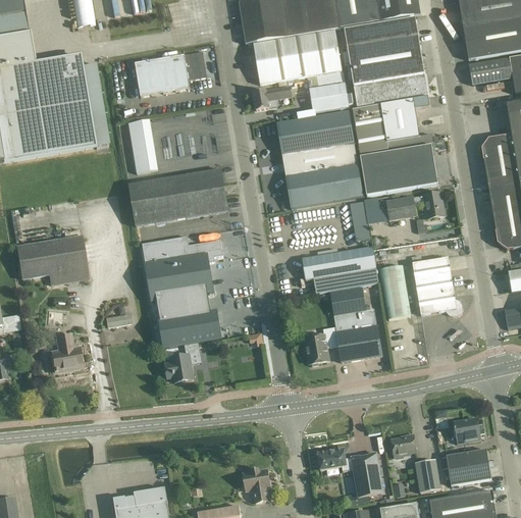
[(19,0),(25,8),(37,0),(19,0)]
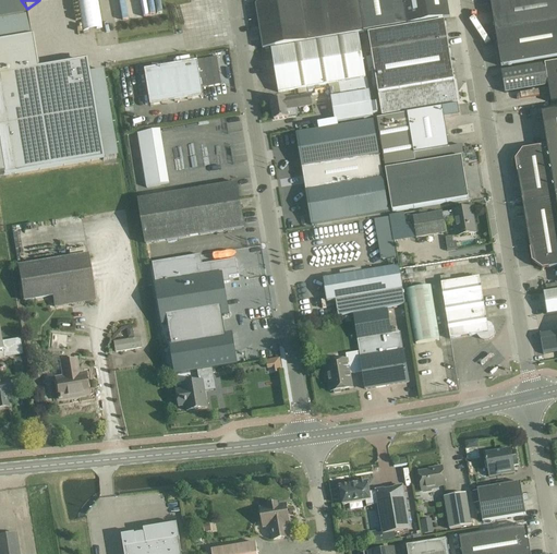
[(294,39),(288,0),(255,0),(254,1),(262,45),(294,39)]
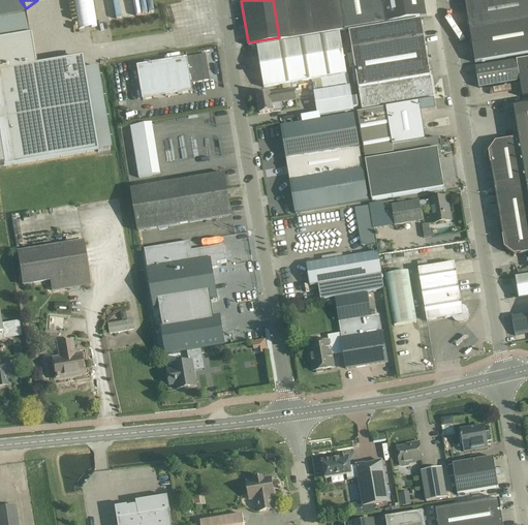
[(273,0),(279,37),(311,32),(306,0),(273,0)]
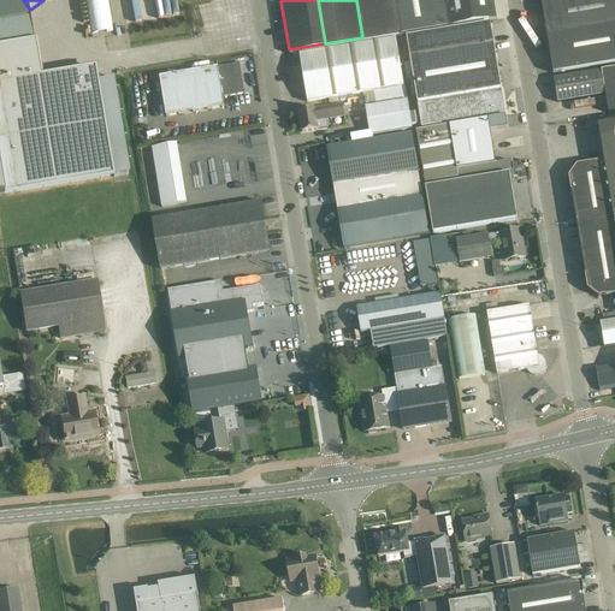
[(356,0),(362,37),(398,31),(394,0),(356,0)]
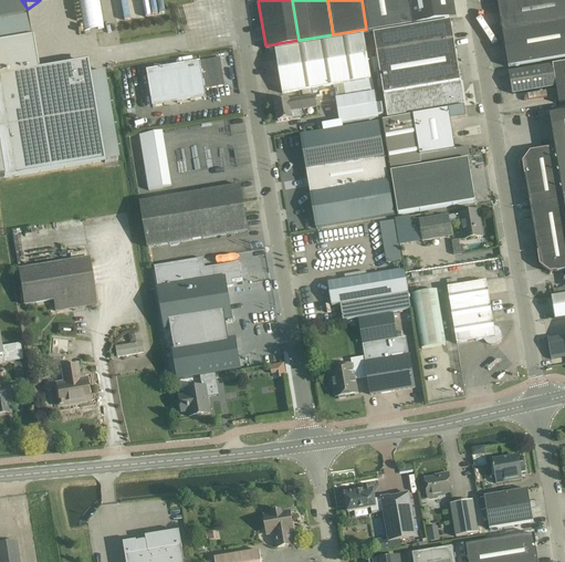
[(362,0),(366,29),(409,22),(405,0),(362,0)]
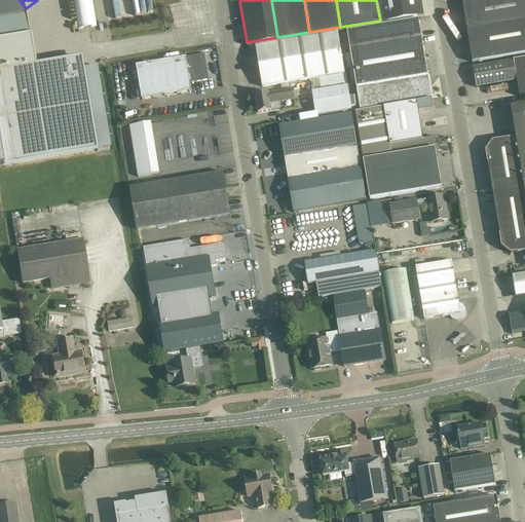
[(376,0),(380,21),(423,13),(421,0),(376,0)]
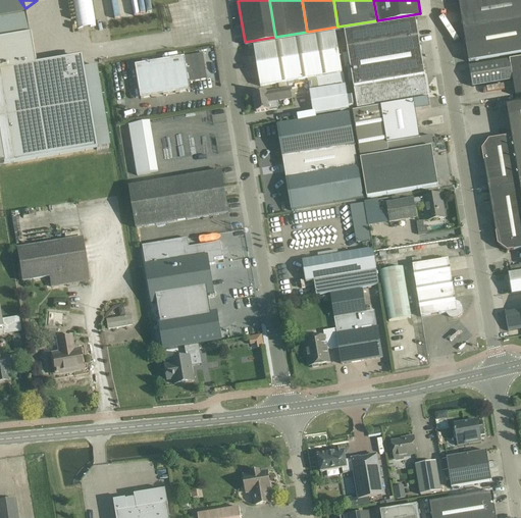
[(458,0),(463,27),(520,16),(520,0),(458,0)]
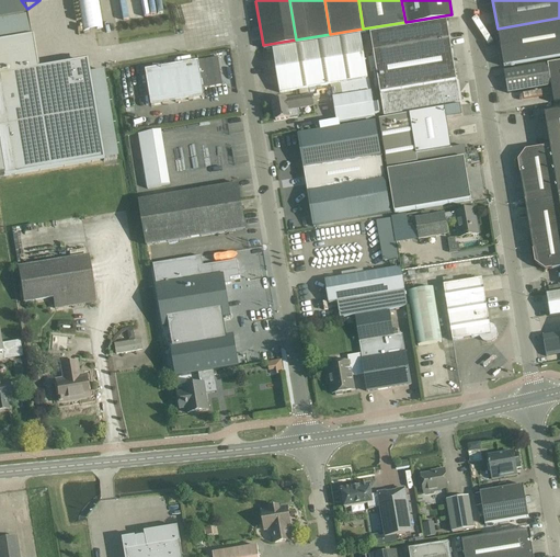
[(25,11),(0,15),(0,159),(2,173),(101,156),(100,156),(86,69),(84,57),(36,66),(30,33),(25,11)]
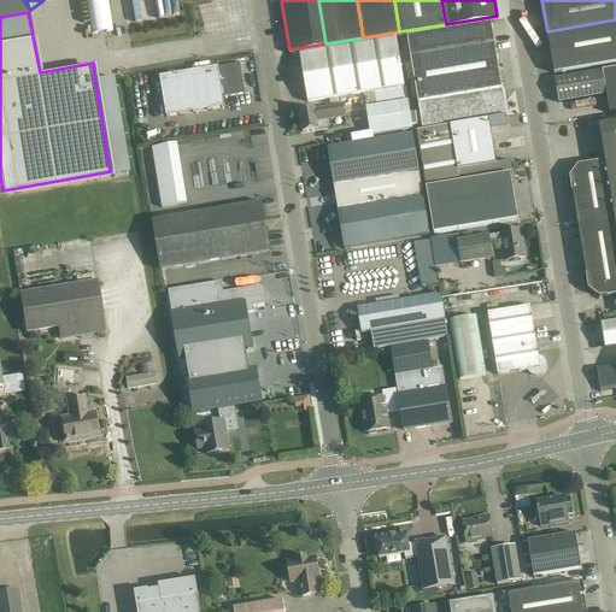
[(421,123),(493,111),(505,110),(504,99),(505,96),(503,95),(491,19),(406,34),(410,53),(421,123)]
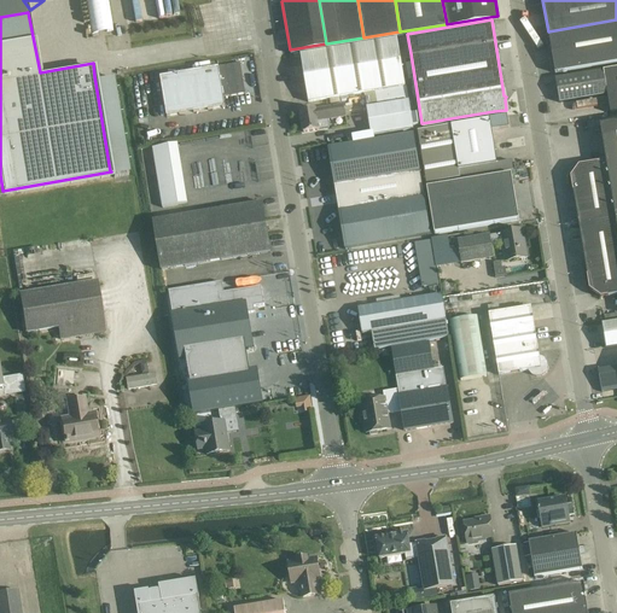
[(616,19),(548,31),(554,69),(616,58),(616,19)]
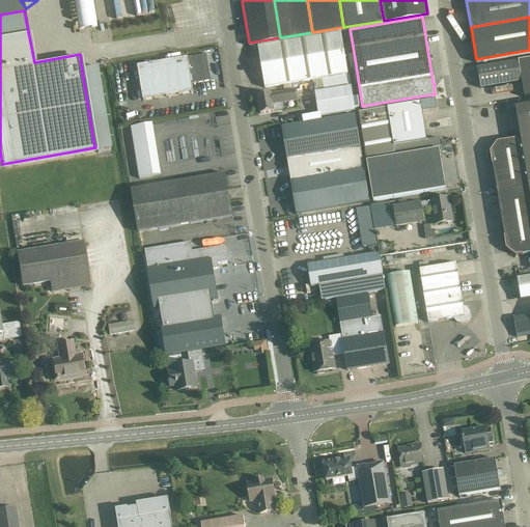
[(257,44),(263,84),(311,77),(312,77),(347,71),(340,29),(257,44)]
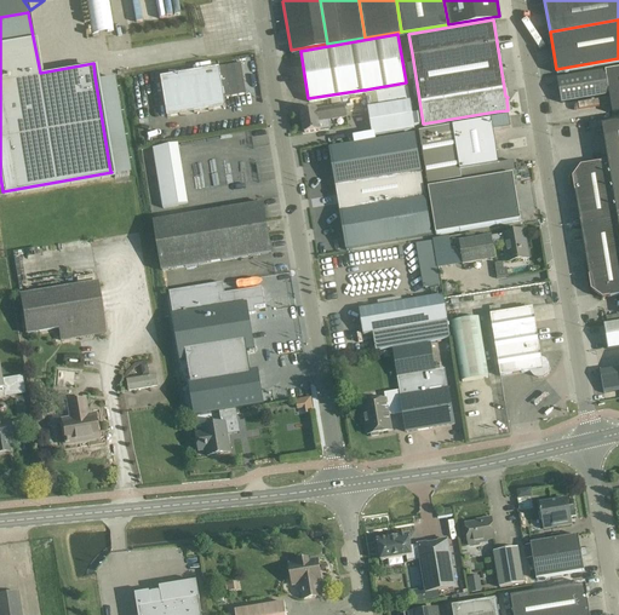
[(223,93),(244,90),(239,61),(160,74),(166,113),(224,103),(223,93)]
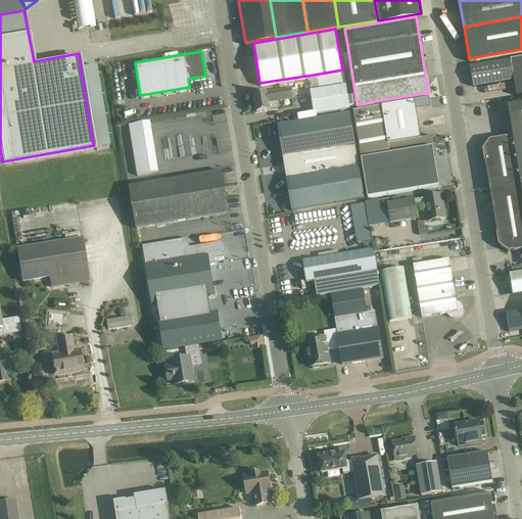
[(516,93),(521,91),(521,54),(469,63),(472,84),(514,77),(516,93)]
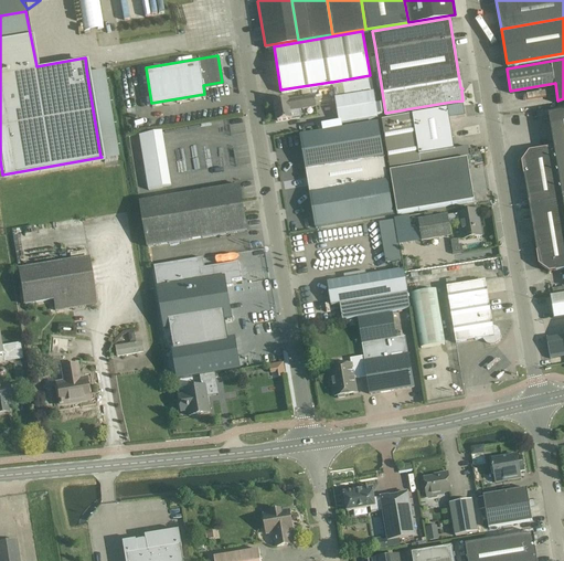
[(332,82),(338,120),(376,114),(370,75),(332,82)]
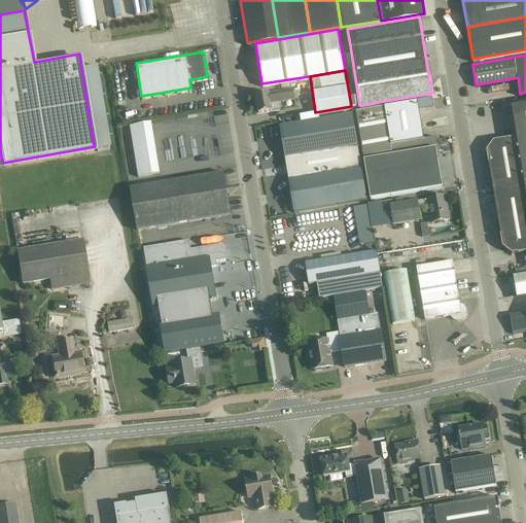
[(297,78),(300,88),(295,89),(296,97),(301,97),(301,98),(308,97),(305,77),(297,78)]
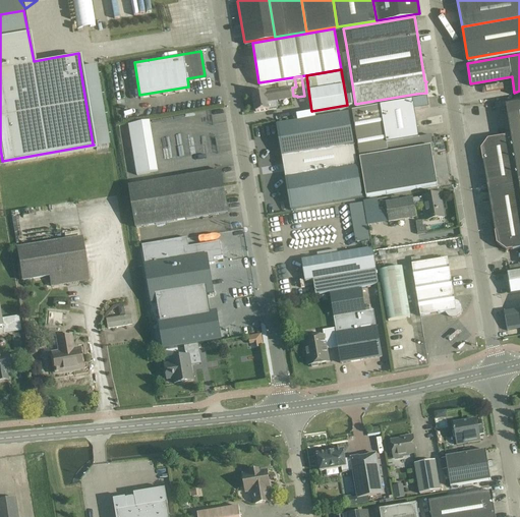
[(291,95),(289,84),(266,89),(265,88),(251,90),(254,109),(277,105),(275,97),(291,95)]
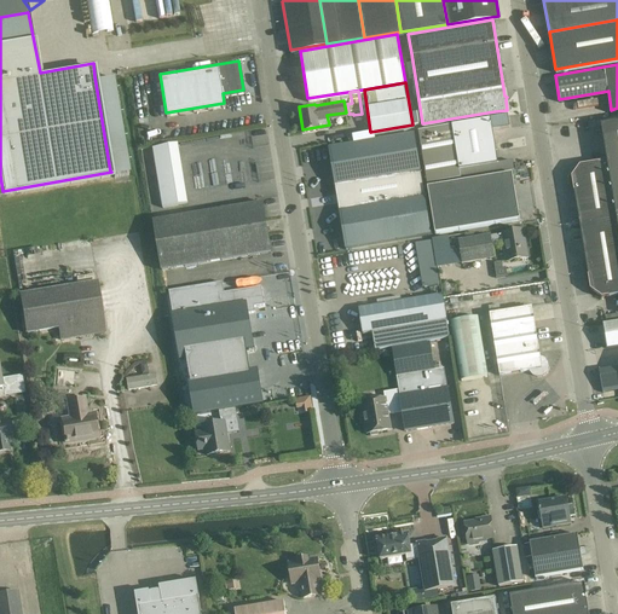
[(426,180),(514,166),(513,156),(497,160),(491,127),(509,123),(507,113),(451,122),(417,128),(426,180)]
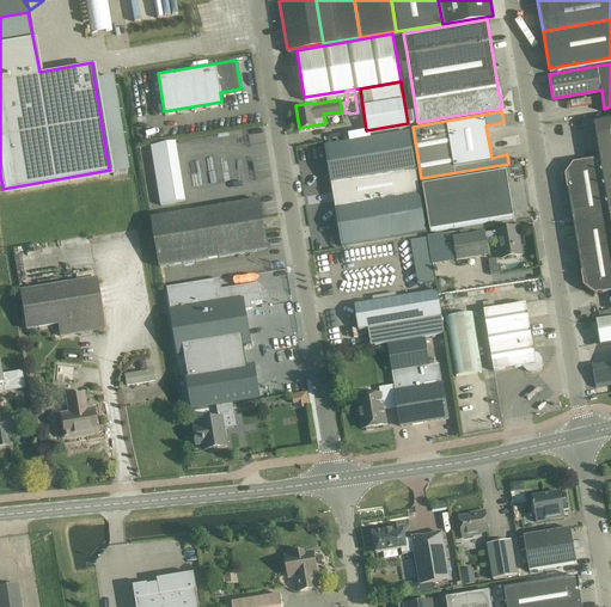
[(573,160),(564,171),(574,227),(610,220),(610,117),(593,121),(599,155),(573,160)]
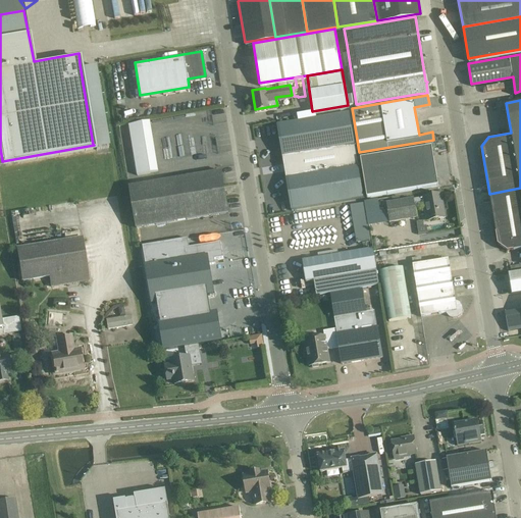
[(348,110),(276,121),(291,206),(362,195),(348,110)]
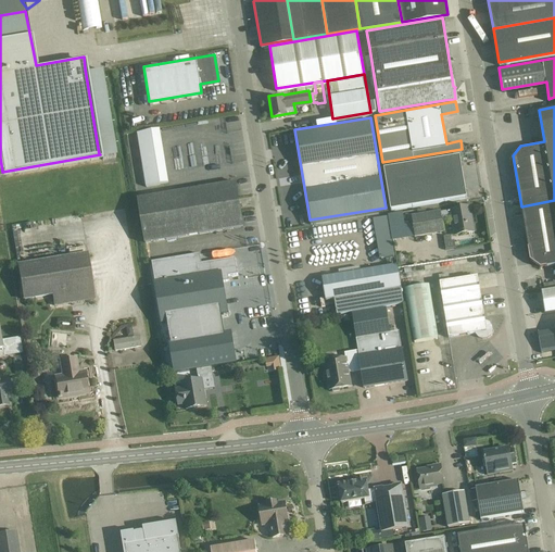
[(164,180),(158,126),(135,128),(141,184),(164,180)]
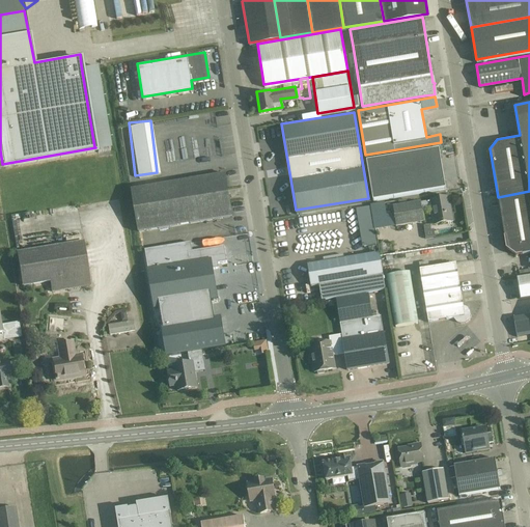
[(439,146),(366,158),(372,198),(445,186),(439,146)]
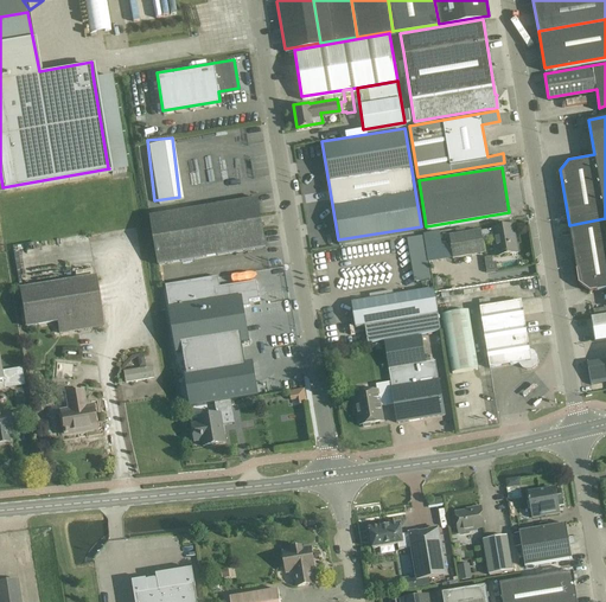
[(256,194),(244,197),(151,212),(159,261),(265,243),(256,194)]
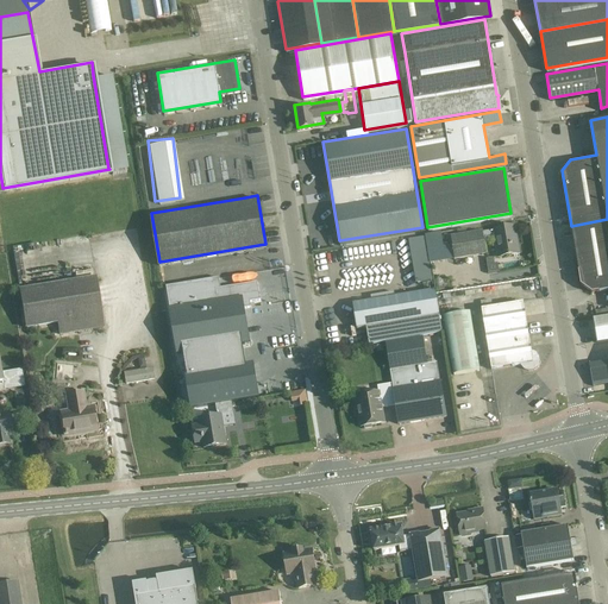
[(607,219),(571,226),(580,281),(591,289),(607,285),(607,219)]
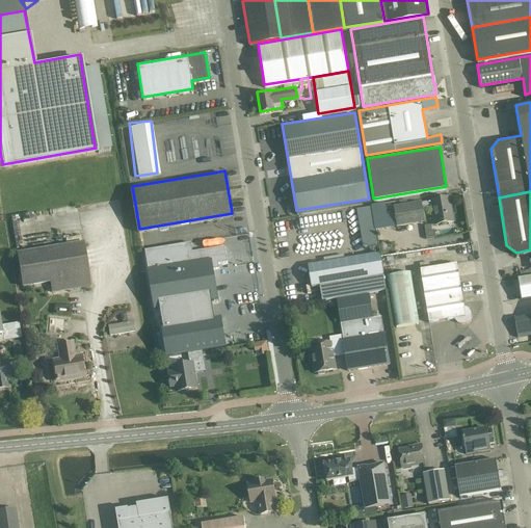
[(395,204),(393,205),(394,211),(395,215),(396,221),(396,223),(398,223),(424,218),(422,209),(432,207),(435,221),(443,220),(453,218),(449,194),(439,196),(431,198),(421,200),(395,204)]
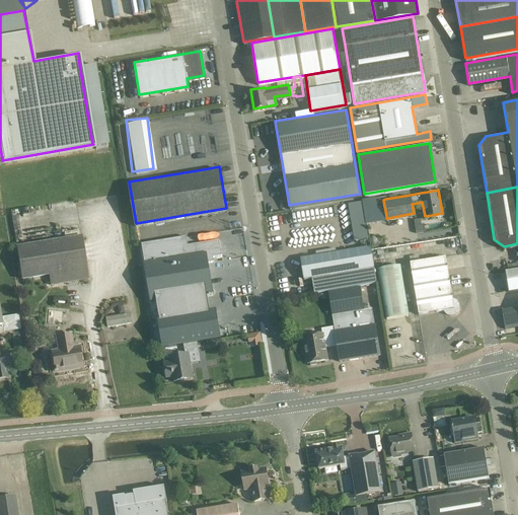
[(420,217),(414,218),(416,230),(425,229),(423,221),(420,221),(420,217)]
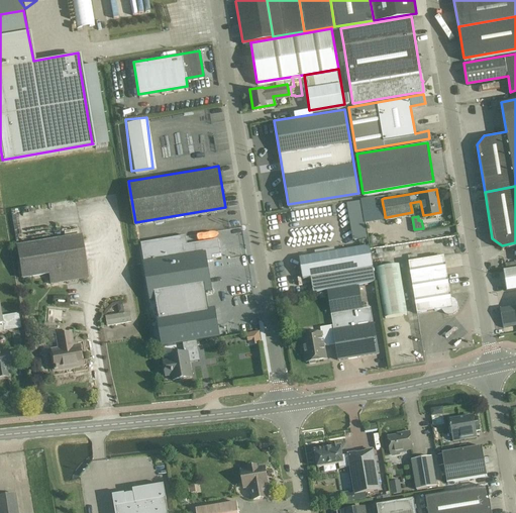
[(48,280),(85,274),(78,231),(15,242),(20,275),(46,270),(48,280)]
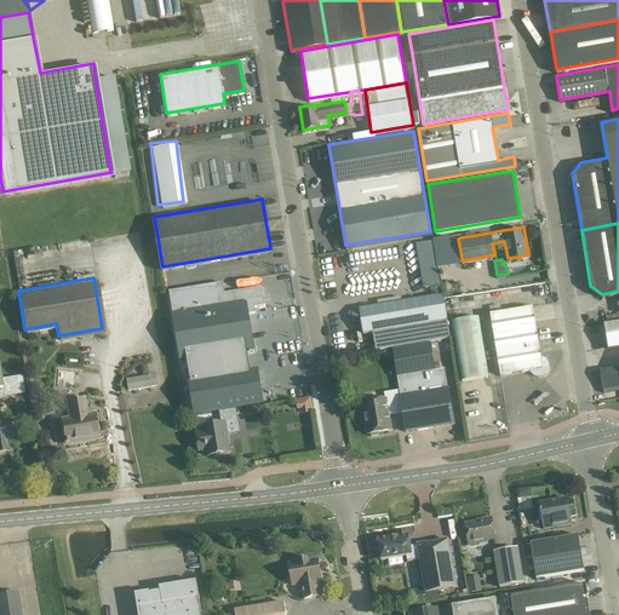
[(262,283),(224,289),(222,279),(168,288),(179,356),(240,346),(252,344),(247,310),(254,309),(253,304),(264,302),(262,283)]
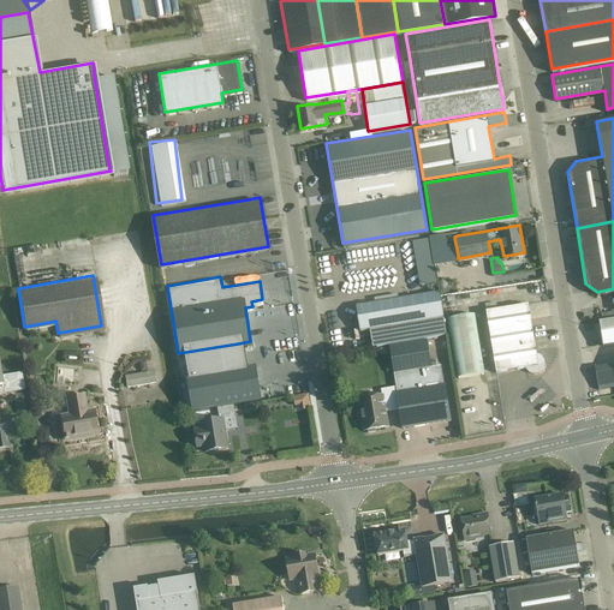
[(367,301),(356,304),(359,328),(369,326),(371,345),(383,342),(446,332),(439,288),(398,295),(397,291),(379,294),(380,299),(367,301)]
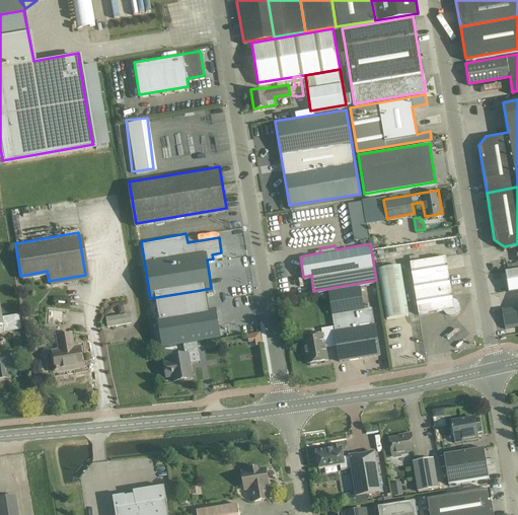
[(459,305),(458,301),(455,298),(453,297),(452,297),(445,254),(410,261),(418,312),(443,307),(446,311),(450,313),(454,312),(457,309),(459,305)]
